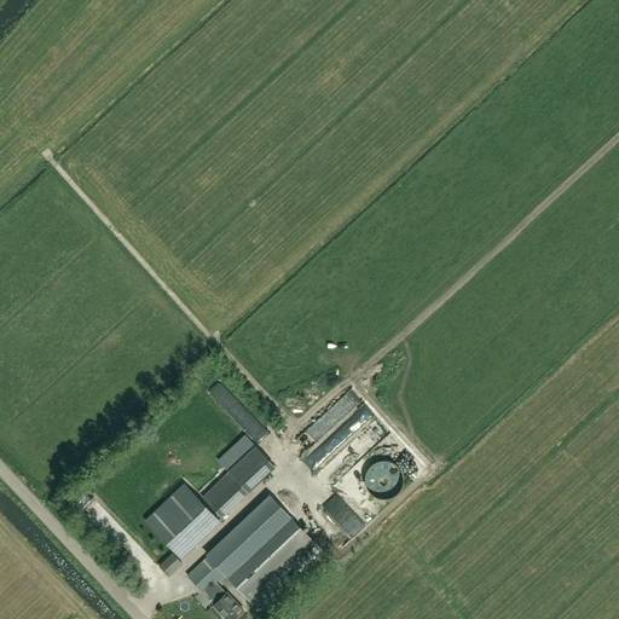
[(342,398),(310,429),(322,441),(342,421),(352,429),(363,418),(342,398)]
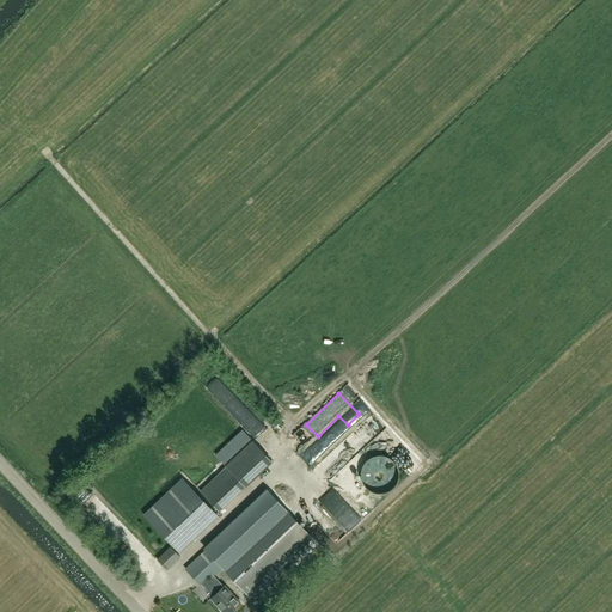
[(240,432),(214,456),(221,463),(224,466),(251,440),(243,430),(240,432)]
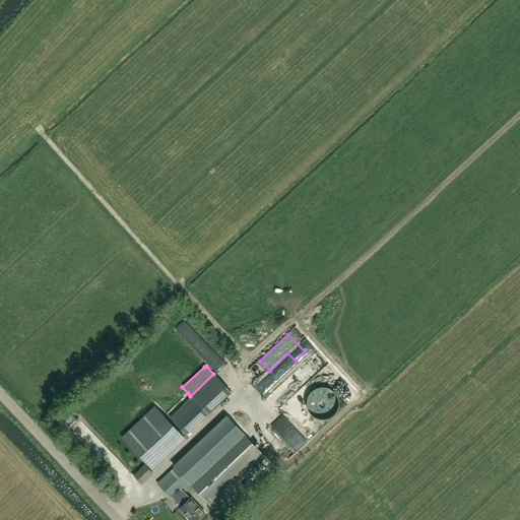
[(234,369),(229,376),(239,384),(244,377),(234,369)]
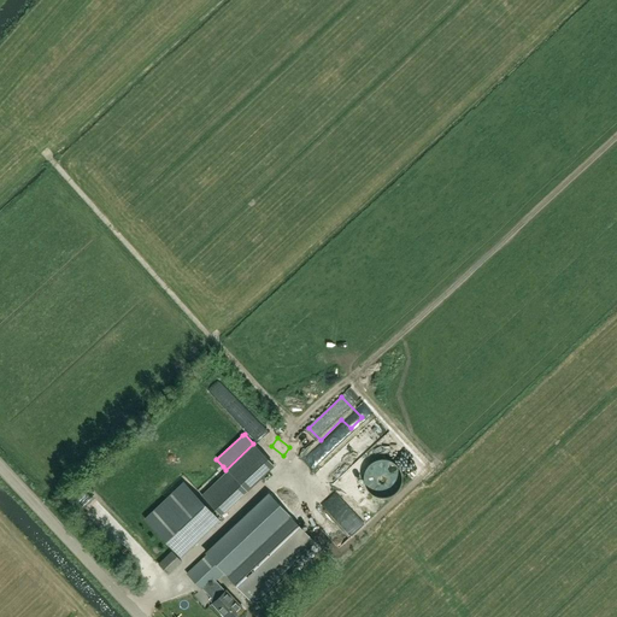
[(304,447),(309,454),(319,447),(315,440),(304,447)]
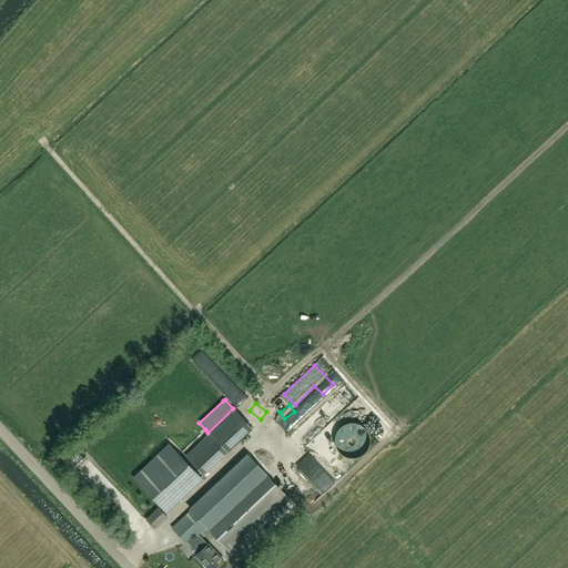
[(325,421),(334,414),(330,407),(320,414),(325,421)]
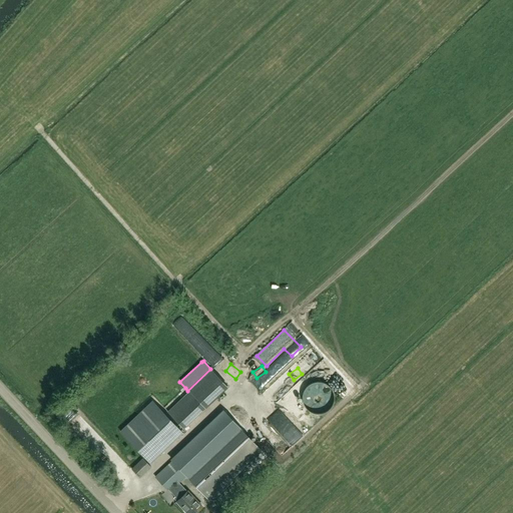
[(303,397),(303,398),(303,399),(303,401),(303,402),(303,403),(304,404),(304,405),(305,406),(305,407),(306,408),(307,409),(308,410),(309,411),(310,412),(311,412),(313,413),(315,414),(316,414),(317,414),(318,414),(321,414),(322,414),(324,413),(325,413),(326,412),(328,411),(329,410),(330,410),(330,409),(331,408),(332,407),(332,406),(333,404),(334,403),(334,402),(334,401),(334,400),(334,398),(334,397),(334,396),(334,395),(334,394),(334,393),(333,392),(333,391),(332,390),(331,389),(331,388),(330,387),(329,386),(328,386),(327,385),(326,384),(324,383),(322,383),(321,383),(319,382),(318,382),(317,382),(315,383),(313,383),(311,384),(310,385),(309,386),(308,386),(307,387),(306,388),(306,389),(305,390),(304,391),(304,392),(304,393),(303,394),(303,395),(303,396),(303,397)]
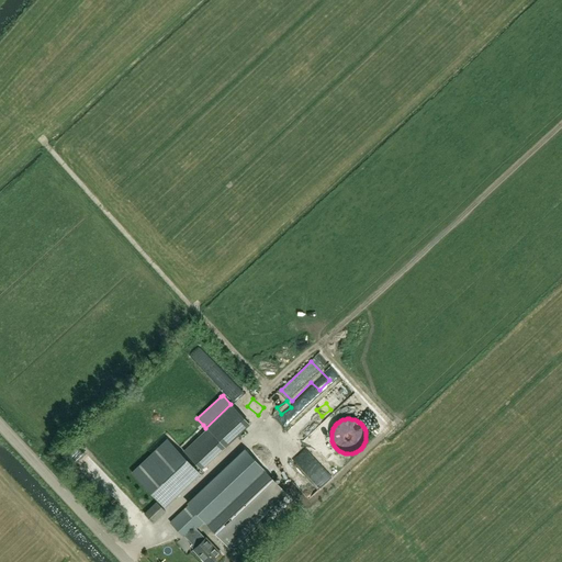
[(204,434),(183,452),(200,470),(224,447),(210,431),(206,436),(204,434)]
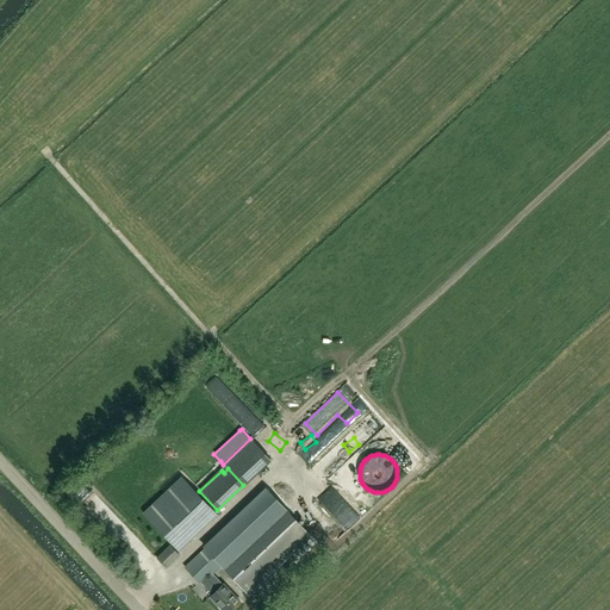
[(145,511),(176,548),(217,512),(185,477),(145,511)]
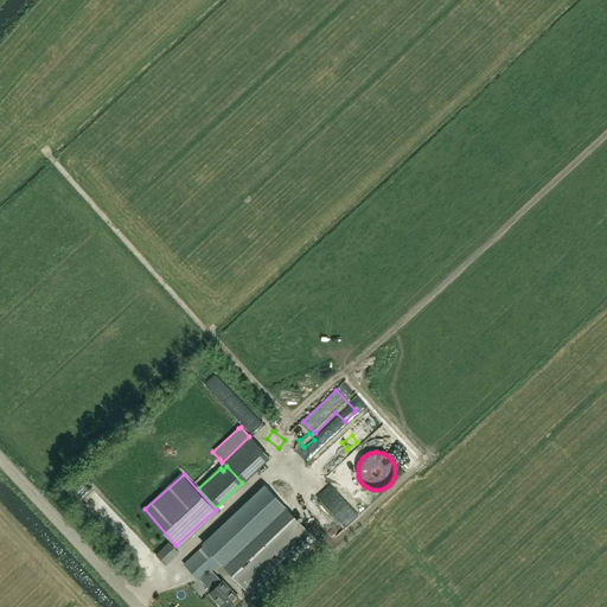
[(263,510),(272,519),(223,566),(248,592),(310,534),(285,508),(275,498),(263,510)]
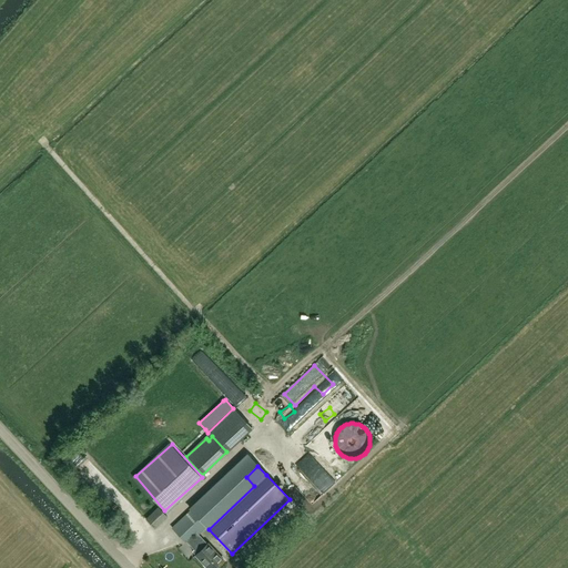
[(208,544),(199,535),(251,486),(234,468),(171,528),(188,546),(190,543),(199,551),(195,555),(206,567),(215,567),(224,560),(208,544)]
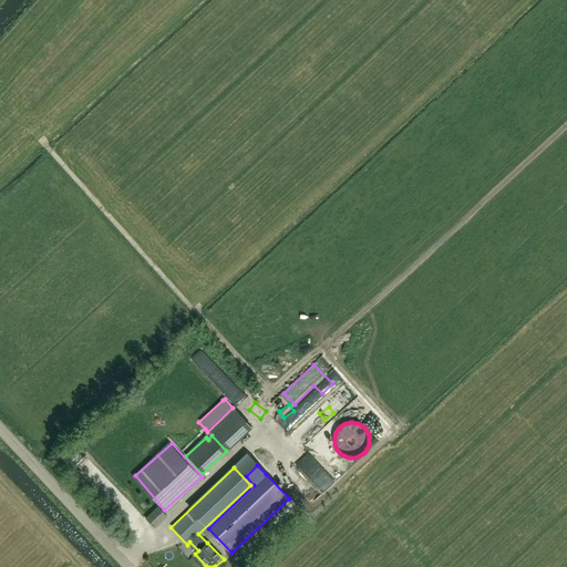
[(157,506),(145,518),(155,528),(167,516),(157,506)]
